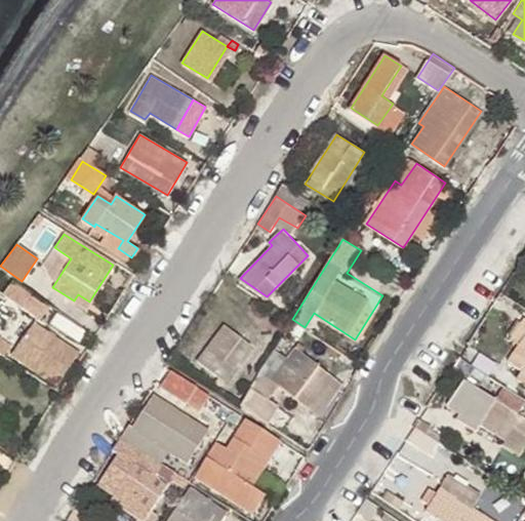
[(48,303),(13,279),(2,295),(37,319),(48,303)]
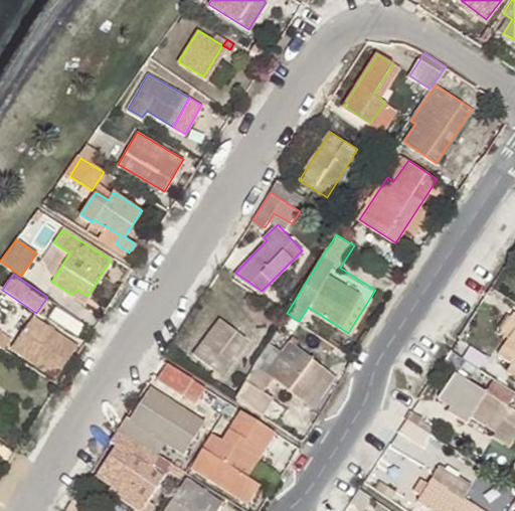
[(83,302),(88,296),(76,289),(72,295),(83,302)]
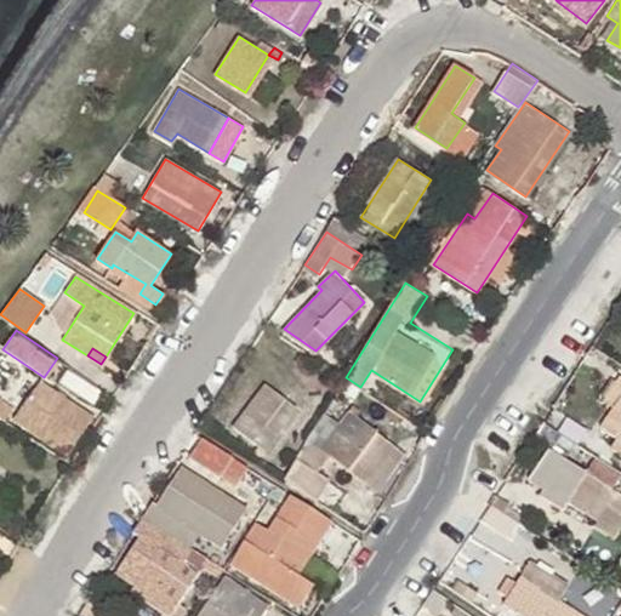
[(620,374),(604,399),(615,406),(620,398),(620,374)]
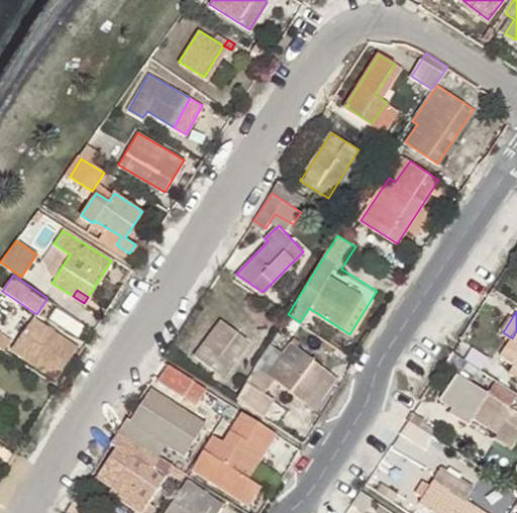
[(12,347),(56,377),(76,347),(32,317),(12,347)]
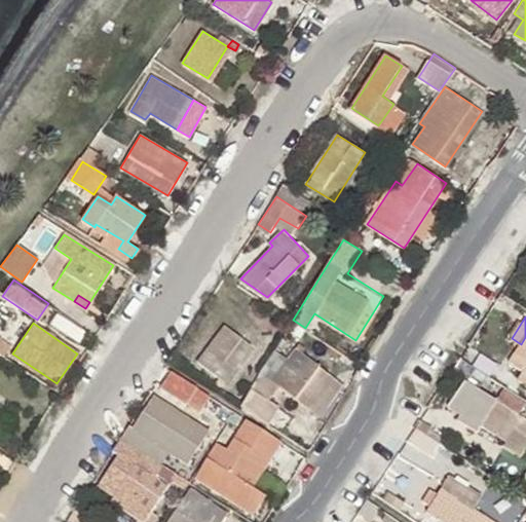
[(220,384),(249,343),(223,325),(197,361),(218,376),(214,381),(220,384)]
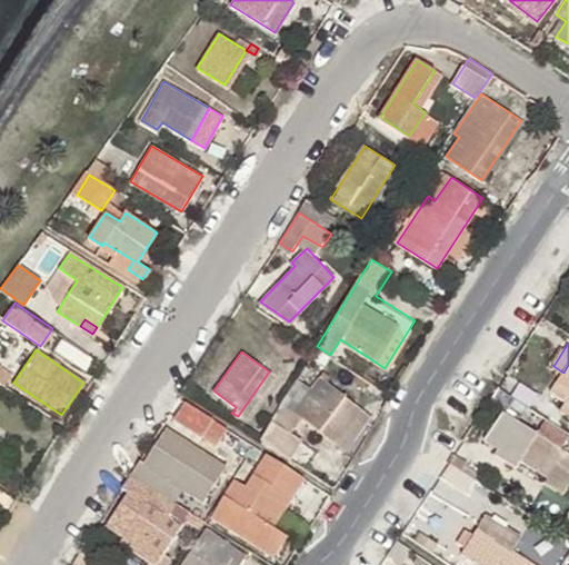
[(0,382),(5,385),(13,369),(0,360),(0,382)]
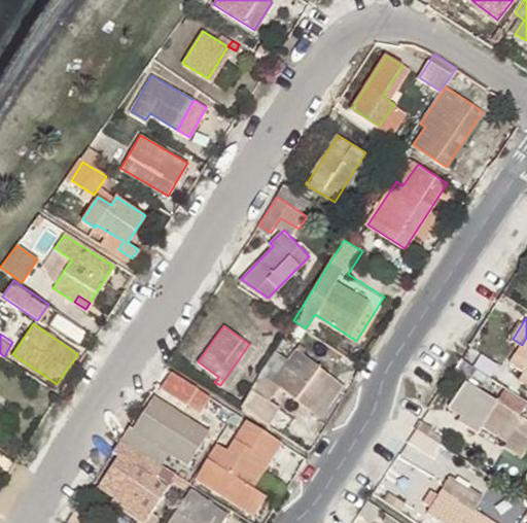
[(526,338),(522,345),(511,361),(524,370),(526,372),(526,383),(526,385),(526,338)]
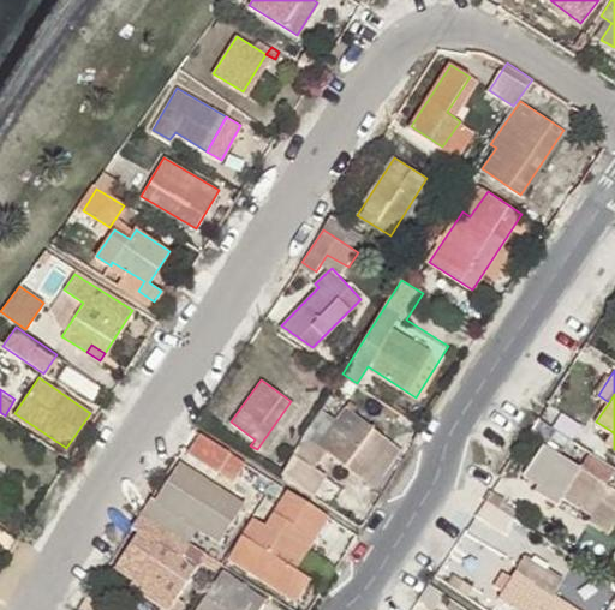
[(335,419),(318,442),(360,476),(389,438),(346,406),(335,419)]
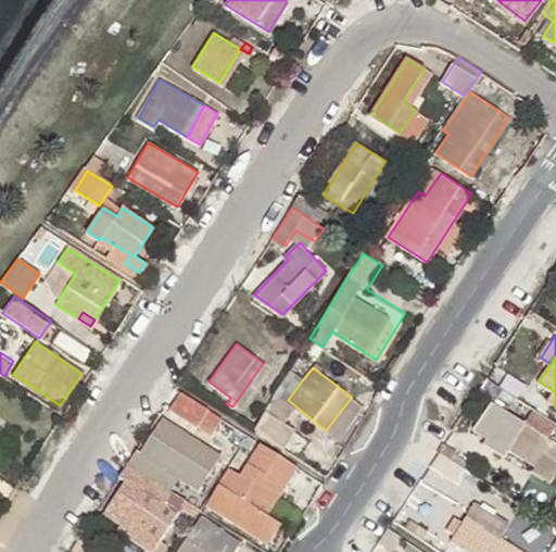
[(291,371),(275,391),(288,400),(303,379),(291,371)]
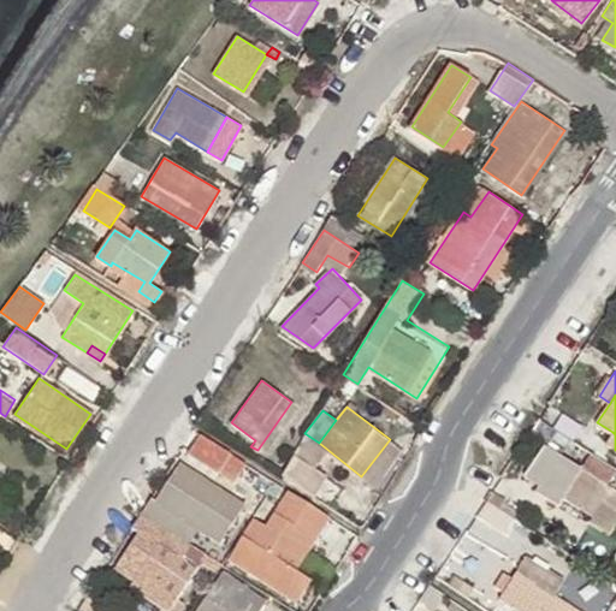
[(605,443),(615,450),(615,448),(615,434),(612,432),(605,443)]
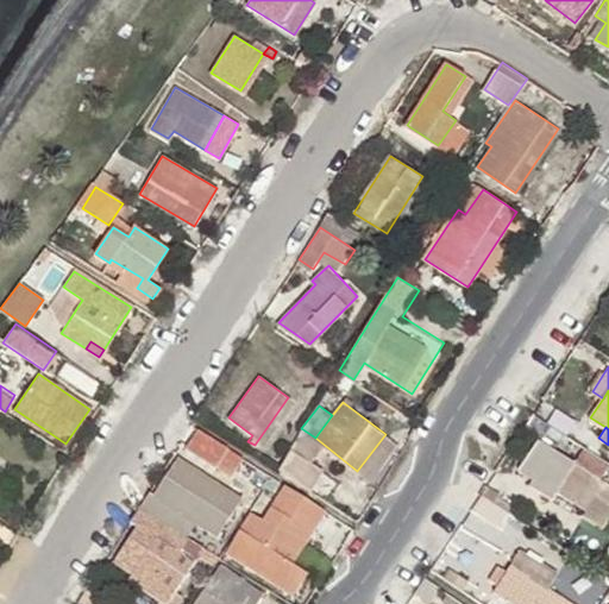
[(395,442),(385,434),(357,471),(368,479),(395,442)]
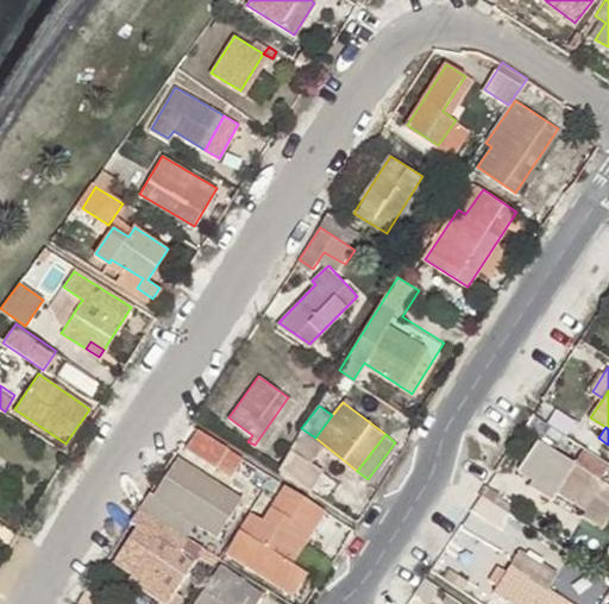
[(608,484),(537,438),(518,467),(532,477),(529,482),(552,497),(556,491),(586,511),(595,498),(608,507),(608,484)]
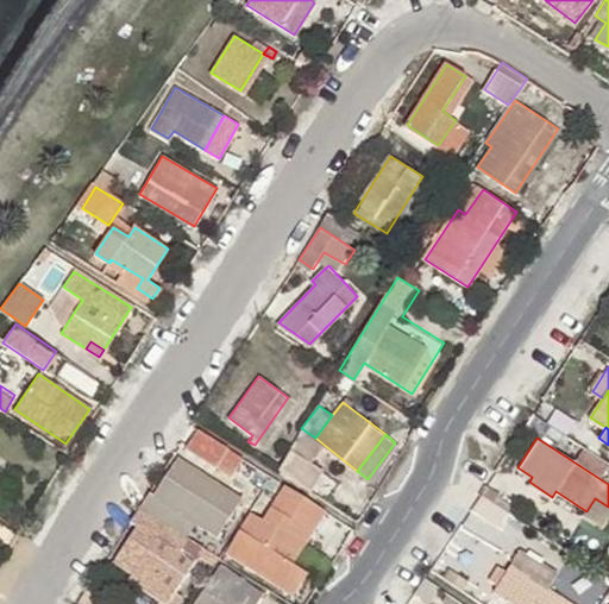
[(223,465),(259,491),(270,474),(232,450),(223,465)]
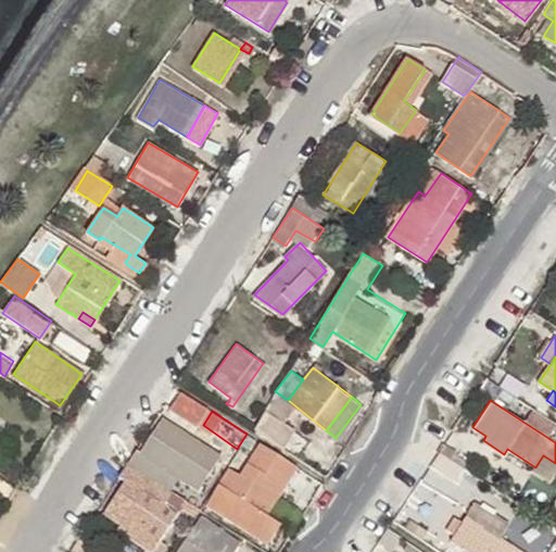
[(266,411),(254,428),(283,446),(293,429),(266,411)]
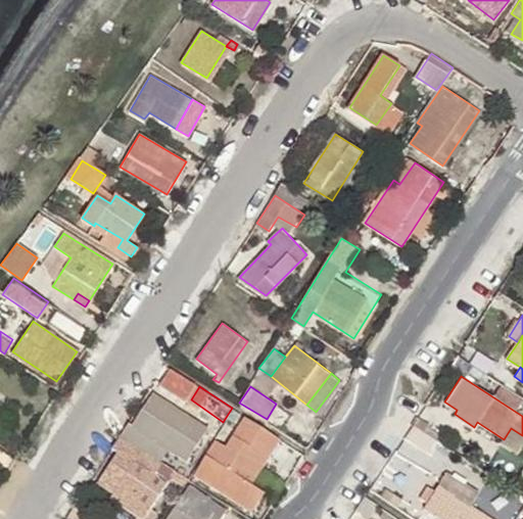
[(129,421),(120,434),(160,460),(168,447),(185,460),(205,426),(152,392),(133,423),(129,421)]
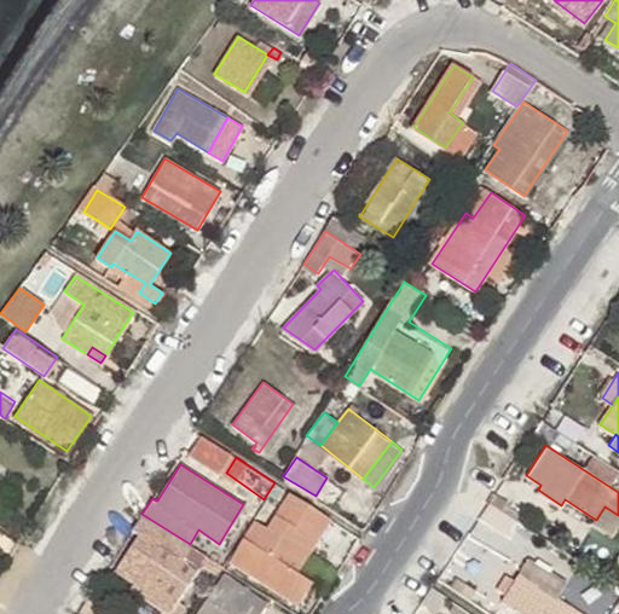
[(329,517),(288,491),(265,526),(255,520),(229,561),(296,603),(311,581),(295,571),(329,517)]
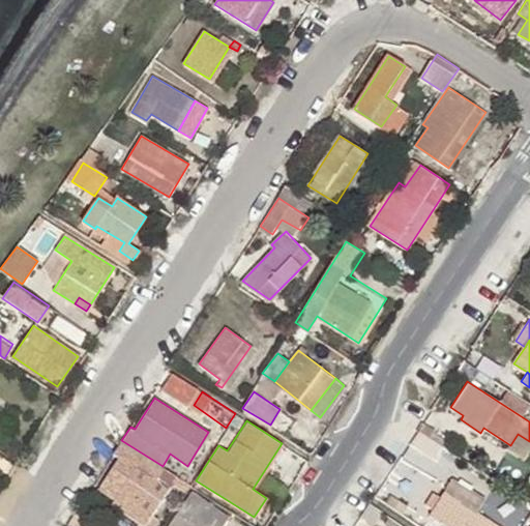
[(137,525),(154,525),(148,521),(169,488),(156,479),(165,467),(163,466),(121,440),(114,451),(119,456),(101,483),(118,494),(113,504),(140,522),(137,525)]
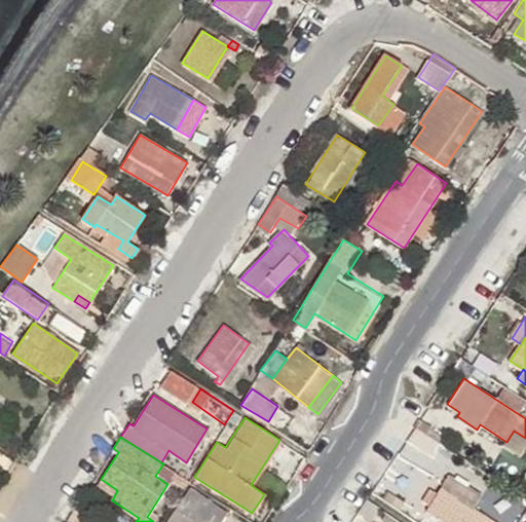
[(170,478),(185,486),(189,480),(175,471),(170,478)]
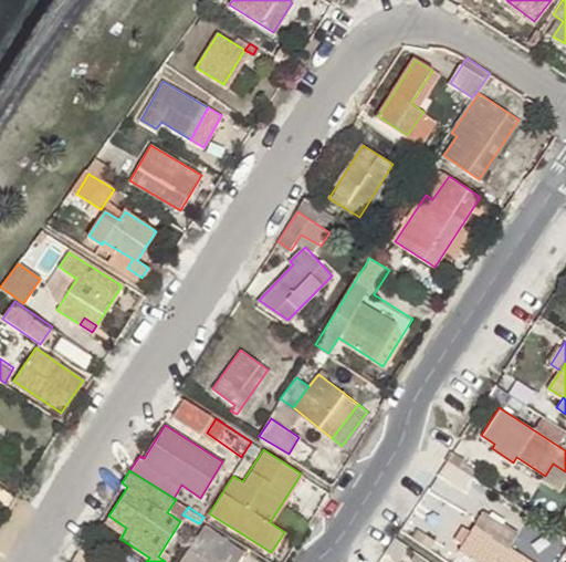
[(535,561),(510,545),(516,533),(483,512),(458,549),(478,561),(535,561)]
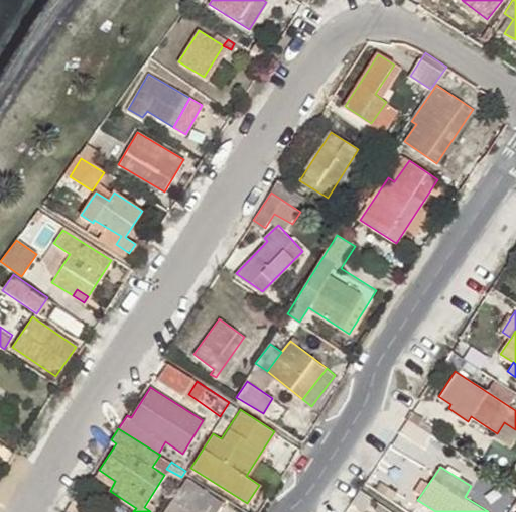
[(215,511),(223,501),(184,478),(162,511),(215,511)]
